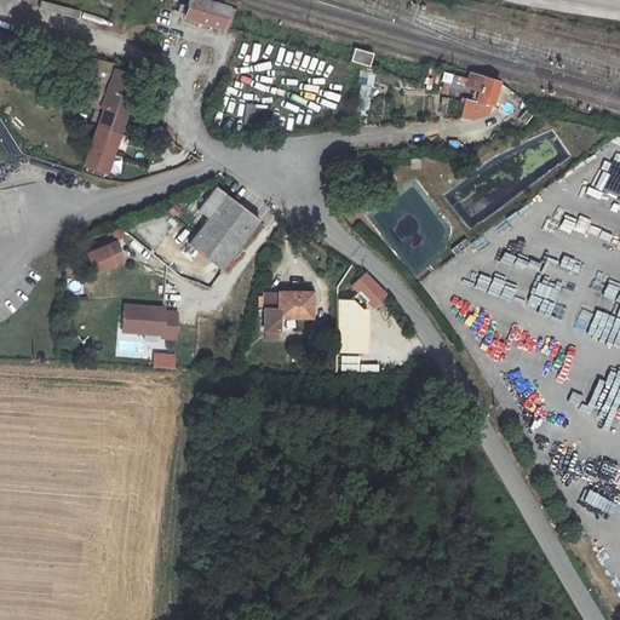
[(225,7),(199,0),(184,0),(181,15),(219,27),(225,7)]
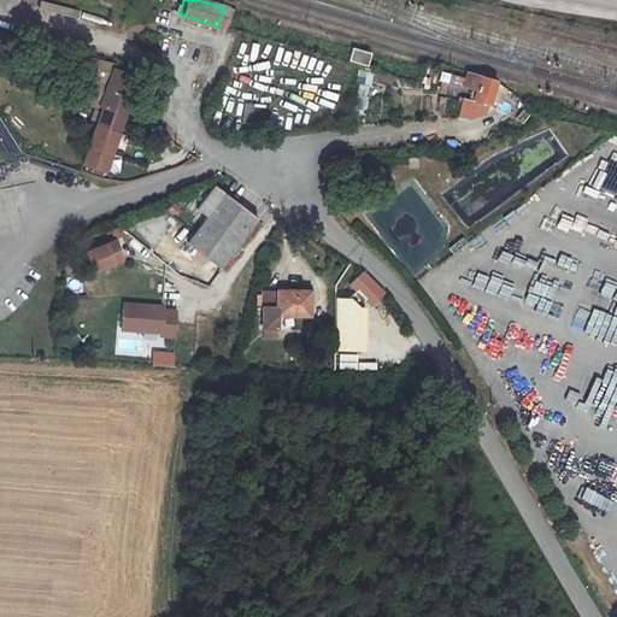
[(348,62),(369,68),(372,53),(352,48),(348,62)]
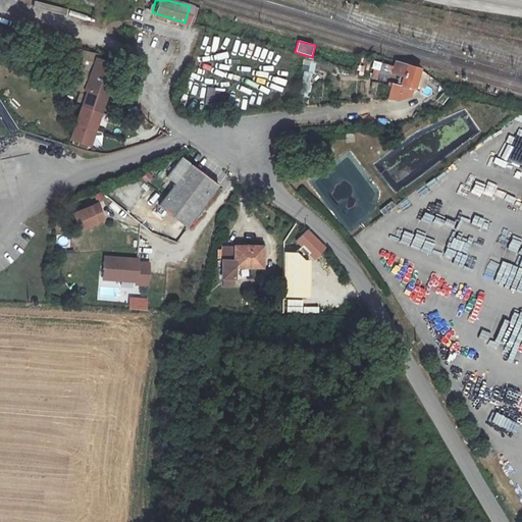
[(99,60),(100,56),(83,51),(70,87),(87,93),(71,139),(91,145),(116,66),(99,60)]
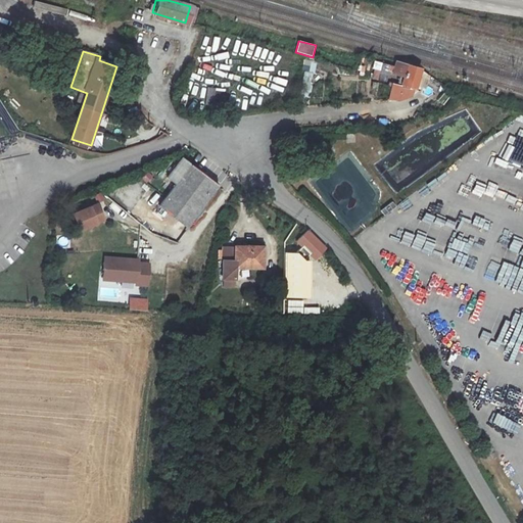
[(306,60),(298,95),(308,97),(316,62),(306,60)]
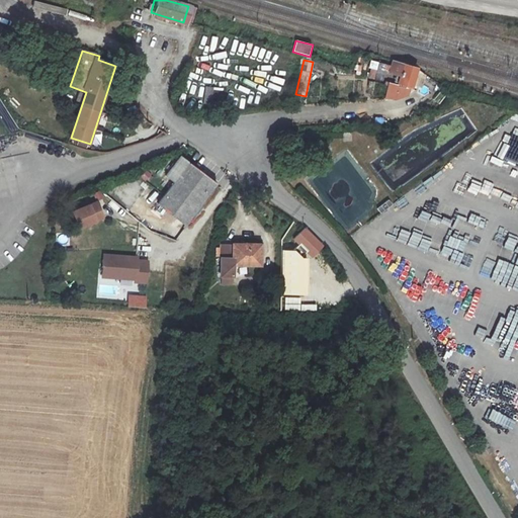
[(374,79),(378,64),(371,62),(367,77),(374,79)]
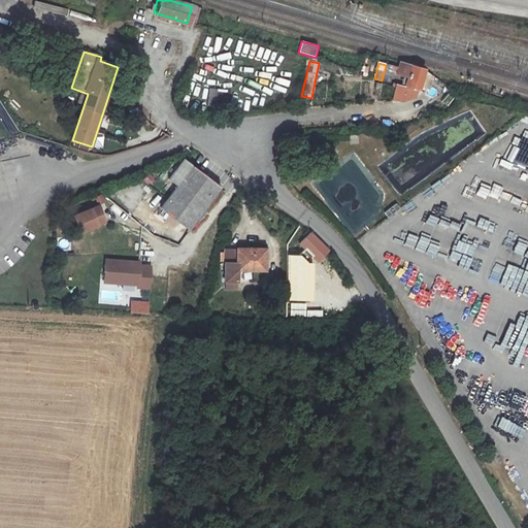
[(419,72),(408,99),(417,99),(423,98),(430,75),(419,72)]
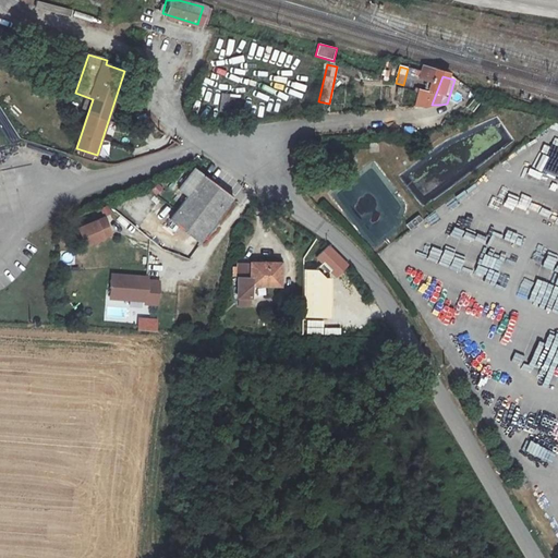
[(239,111),(241,96),(221,93),(219,109),(239,111)]
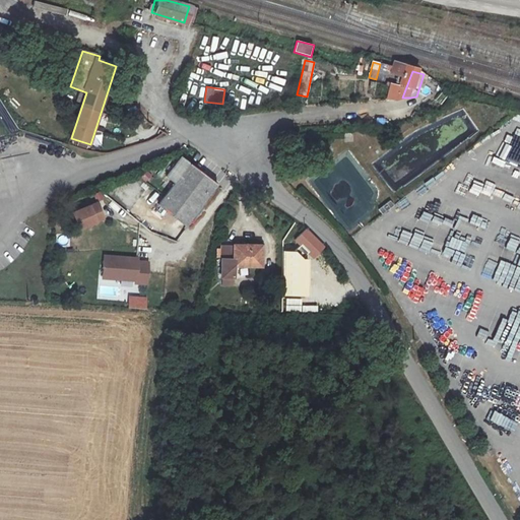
[(173,182),(157,203),(188,225),(218,184),(180,155),(165,177),(173,182)]
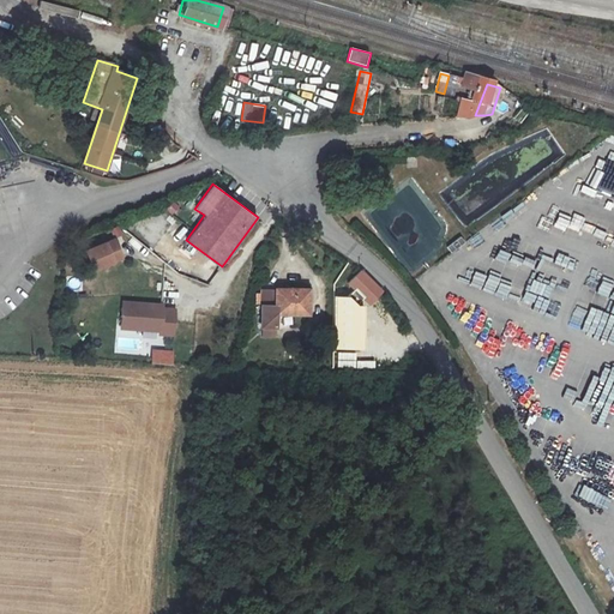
[(594,199),(597,190),(581,184),(577,193),(594,199)]
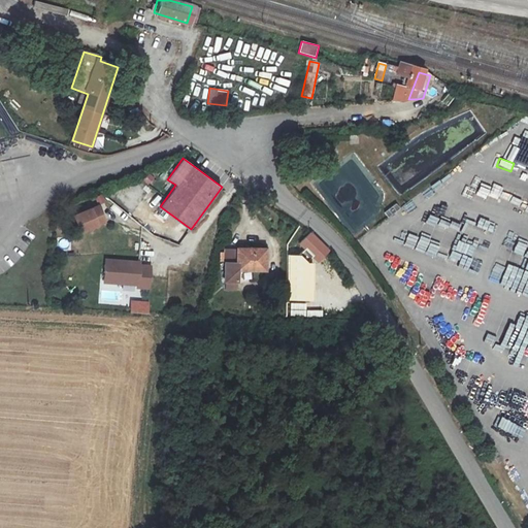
[(149,173),(143,177),(147,183),(153,178),(149,173)]
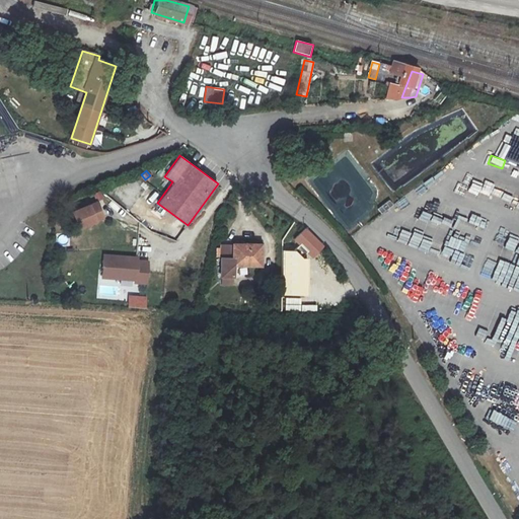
[(99,191),(94,193),(97,200),(102,198),(99,191)]
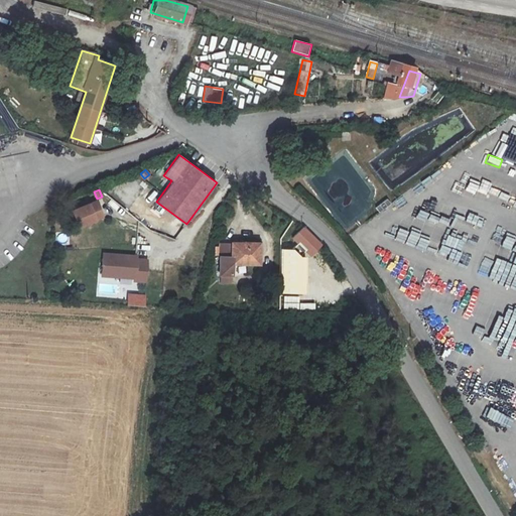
[(97,200),(71,210),(76,226),(103,216),(97,200)]
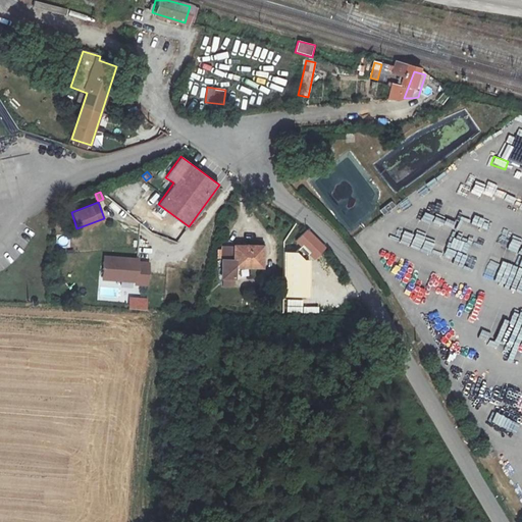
[(435,240),(445,244),(453,225),(418,211),(413,221),(438,231),(435,240)]
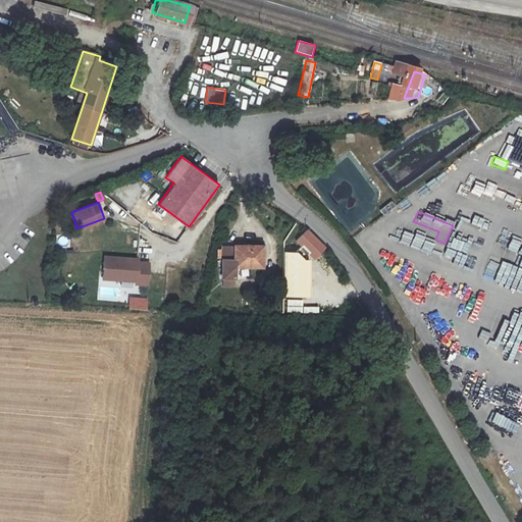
[(322,249),(300,231),(292,240),(312,257),(322,249)]
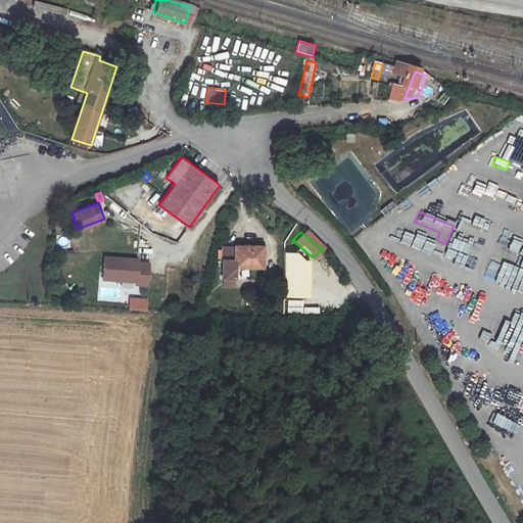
[(447,247),(464,254),(468,245),(452,238),(447,247)]
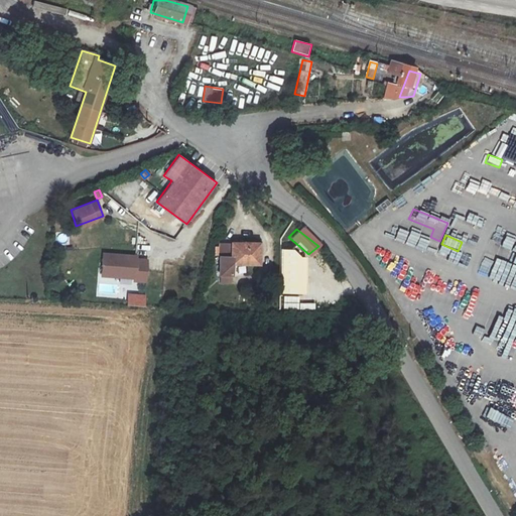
[(258,245),(232,243),(232,244),(220,243),(217,271),(229,272),(230,263),(256,264),(258,245)]
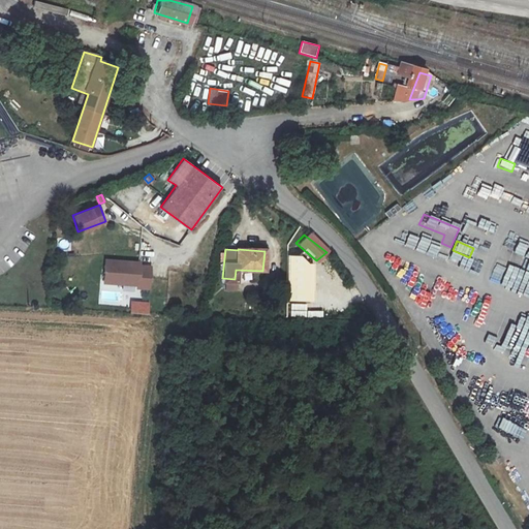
[(528,257),(512,255),(511,265),(528,267),(528,257)]
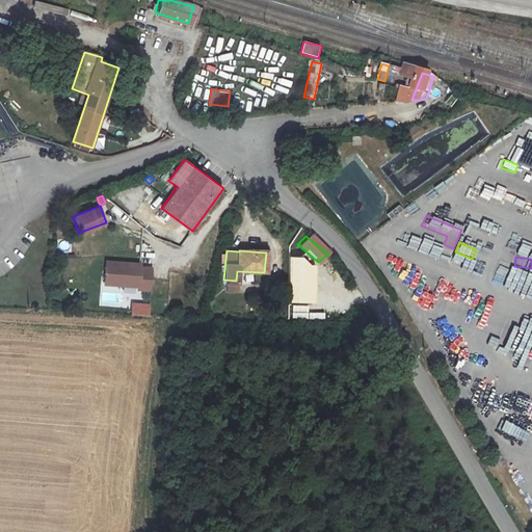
[(109,259),(108,273),(113,278),(122,280),(122,282),(141,283),(141,285),(153,286),(153,264),(142,264),(142,261),(109,259)]
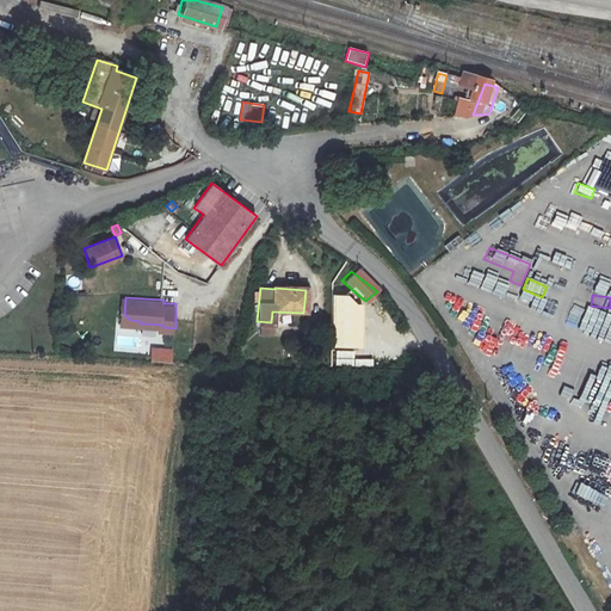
[(469,313),(464,328),(479,334),(485,319),(469,313)]
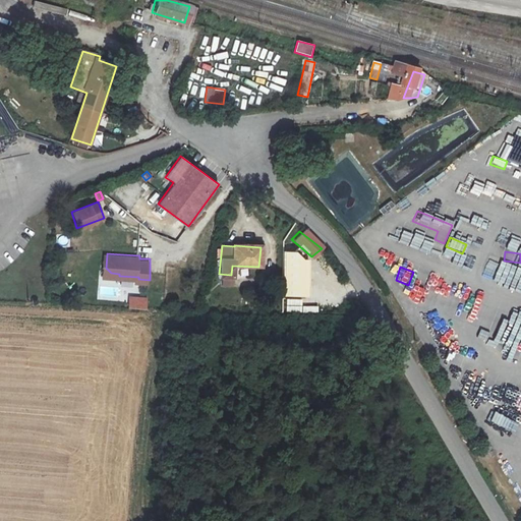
[(106,268),(106,276),(119,276),(119,274),(111,273),(106,268)]
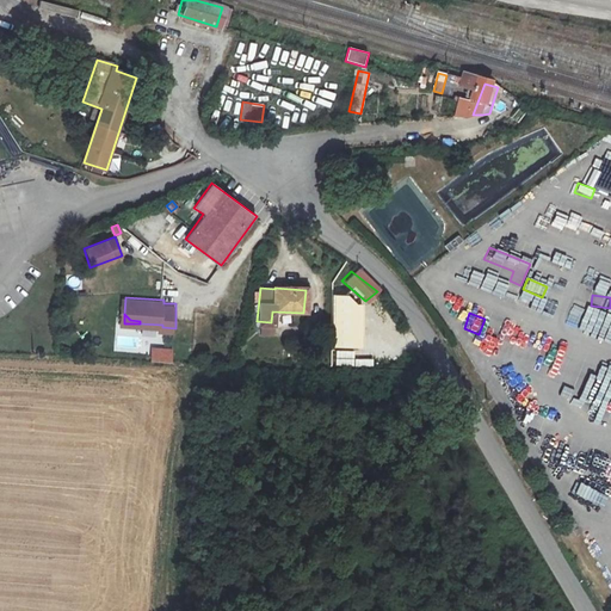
[(278,325),(288,326),(288,316),(278,316),(278,325)]
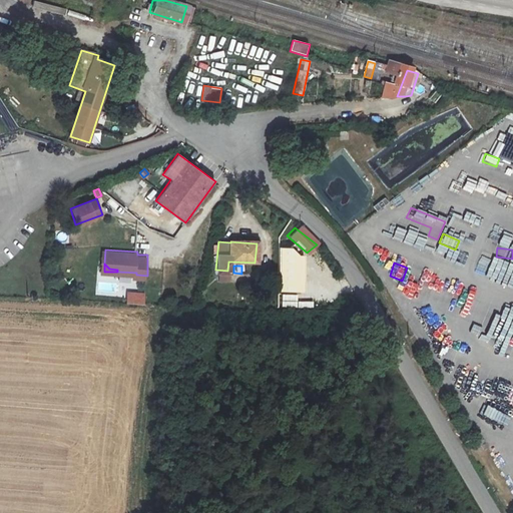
[(126,293),(126,305),(145,305),(145,293),(126,293)]
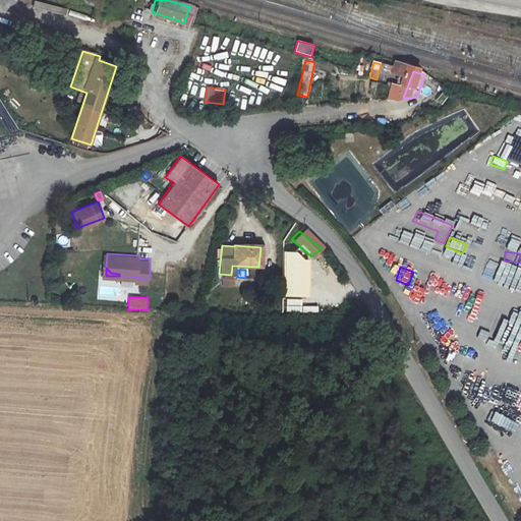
[(488,347),(493,333),(483,330),(478,343),(488,347)]
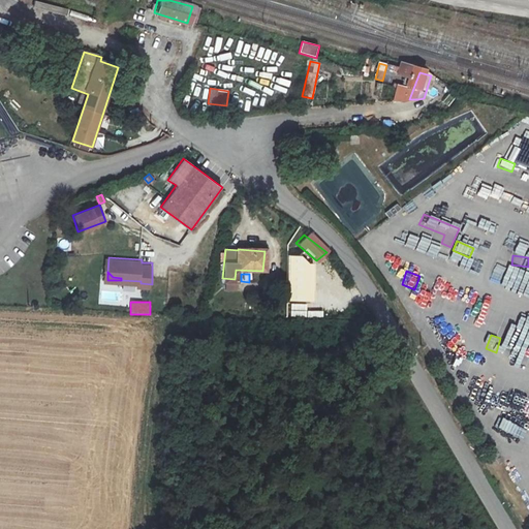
[(512,463),(504,468),(508,476),(517,471),(512,463)]
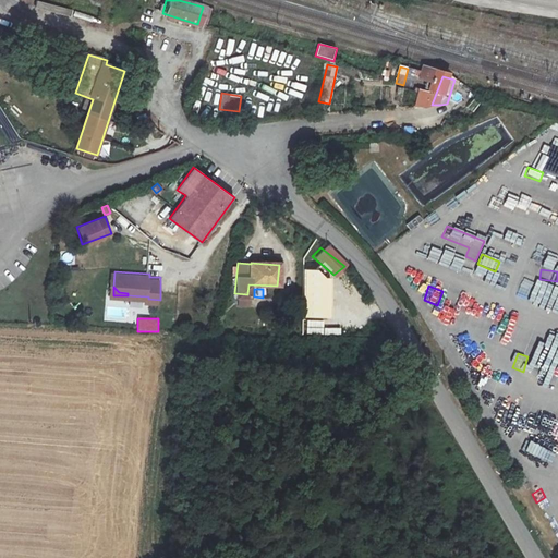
[(547,498),(537,502),(543,513),(553,509),(547,498)]
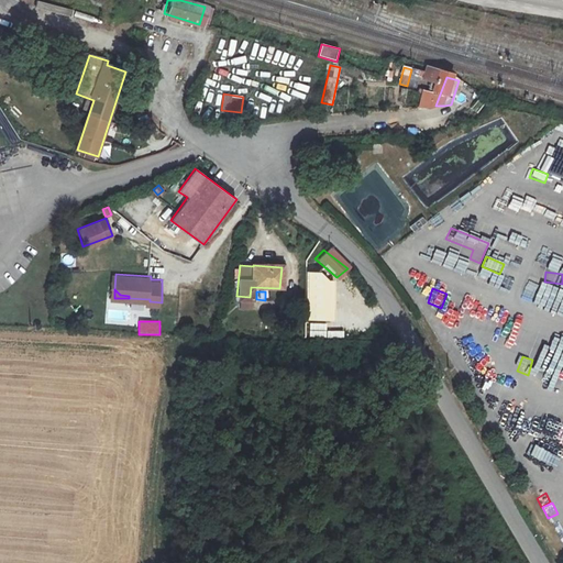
[(562,521),(562,519),(552,525),(556,533),(562,530),(562,521)]
